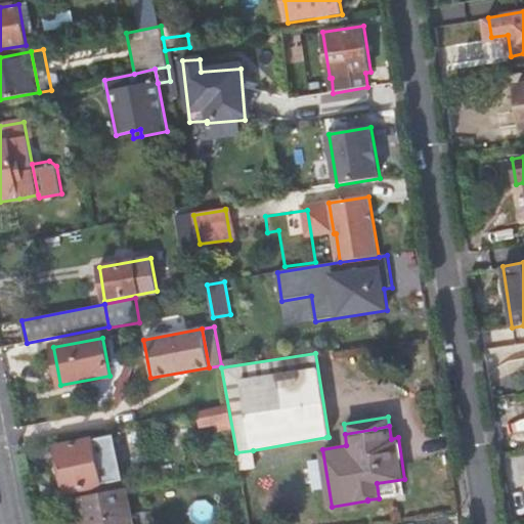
[(114,435),(55,446),(64,492),(123,481),(114,435)]
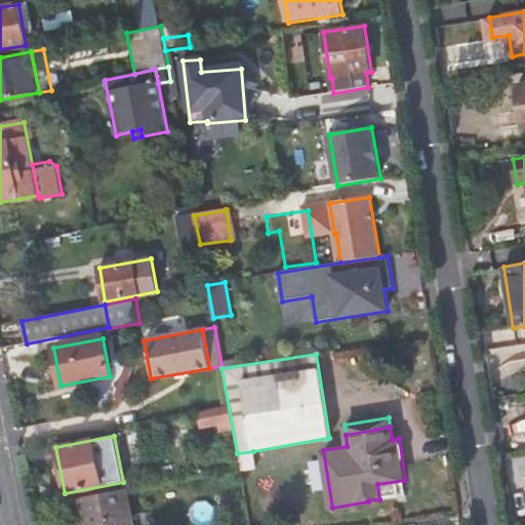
[(256,469),(253,451),(237,453),(240,472),(256,469)]
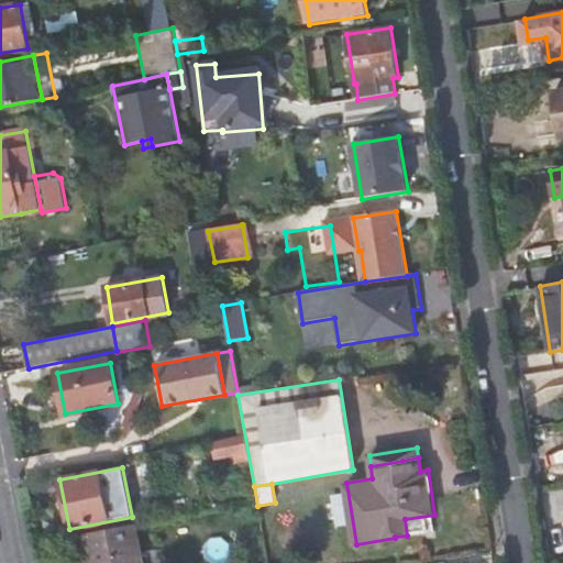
[(437,531),(434,515),(405,519),(407,536),(437,531)]
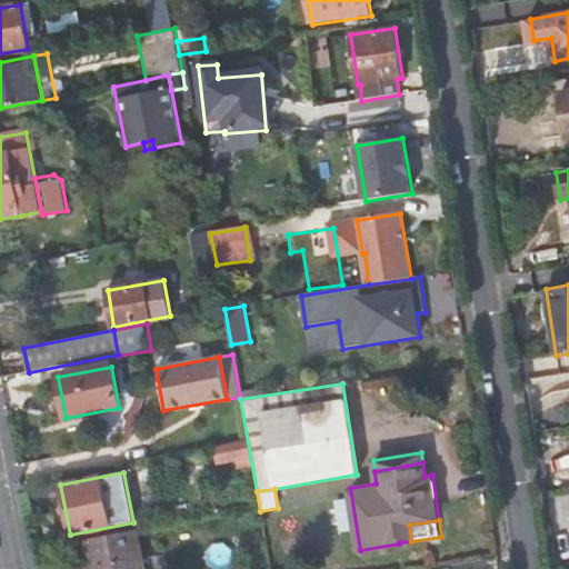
[(138,530),(85,541),(90,568),(93,568),(169,568),(167,556),(143,560),(138,530)]
